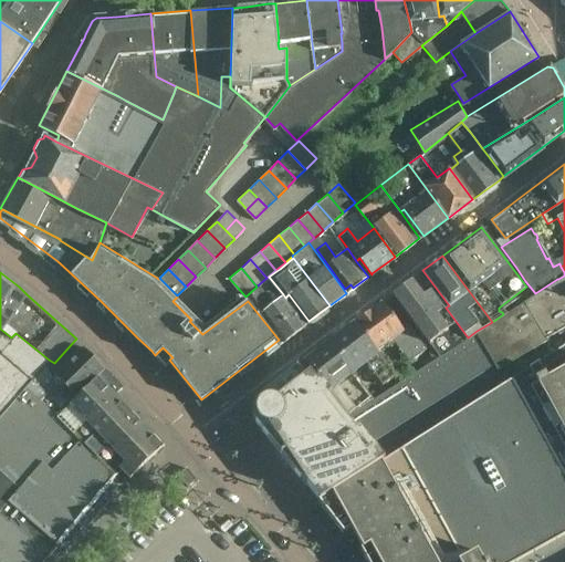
[(424,293),(412,278),(393,292),(440,355),(441,354),(450,349),(459,343),(464,340),(468,337),(446,308),(431,288),(424,293)]
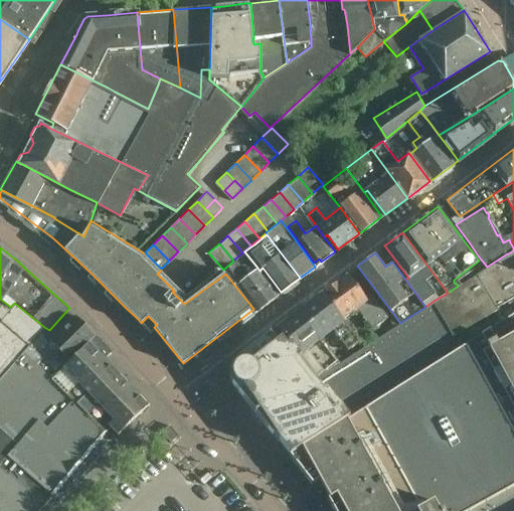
[(434,301),(439,308),(455,334),(498,308),(496,306),(513,296),(513,264),(507,253),(487,267),(476,274),(465,281),(458,286),(448,293),(434,301)]
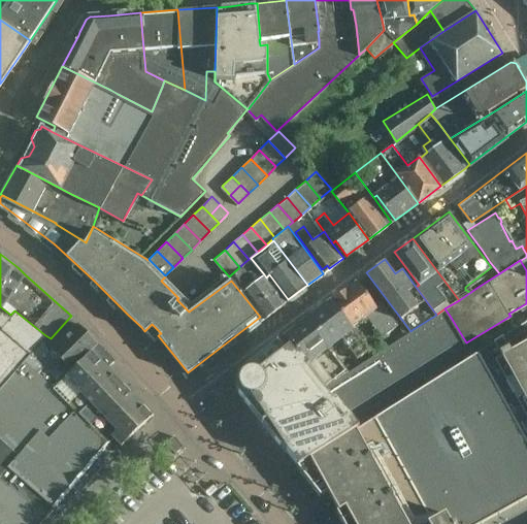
[(242,264),(239,267),(229,276),(231,281),(260,317),(262,320),(285,302),(266,277),(264,274),(250,286),(246,283),(249,282),(241,271),(245,268),(242,264)]
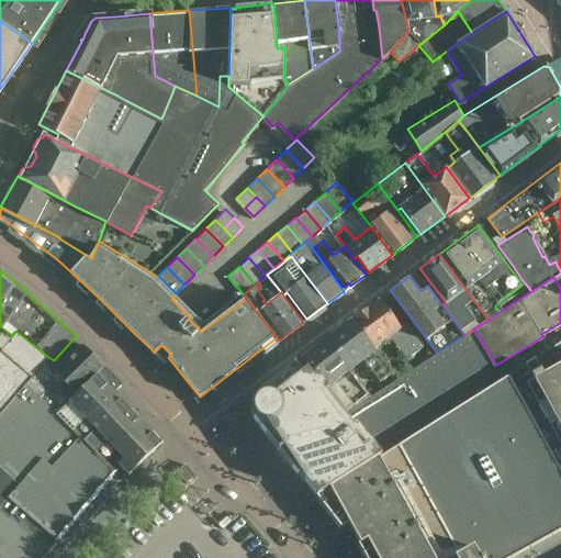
[(405,333),(380,298),(352,317),(374,346),(390,334),(407,356),(424,344),(411,327),(405,333)]
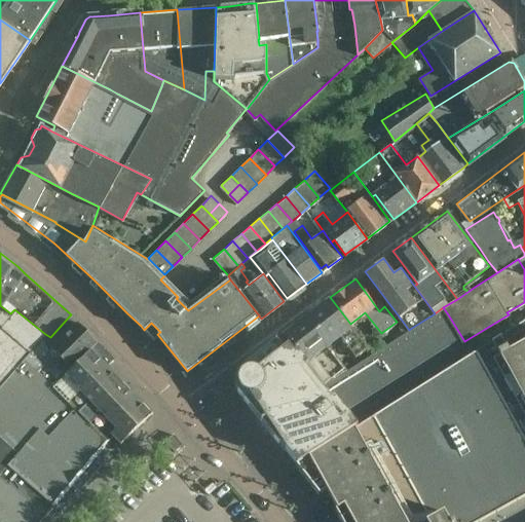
[(350,324),(330,297),(307,314),(328,343),(340,334),(351,349),(363,341),(350,324)]
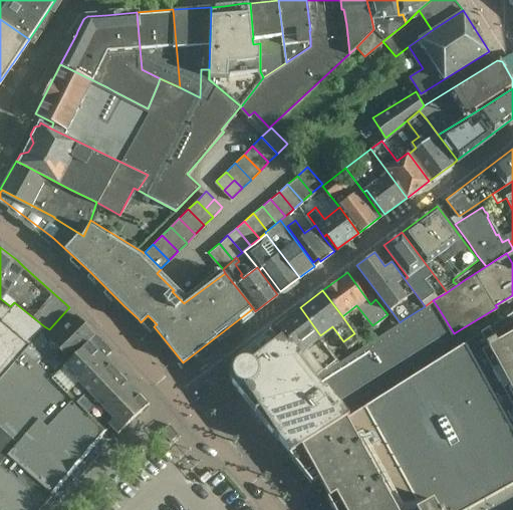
[(10,306),(0,298),(0,376),(29,342),(41,351),(50,341),(44,331),(41,330),(44,326),(14,302),(10,306)]
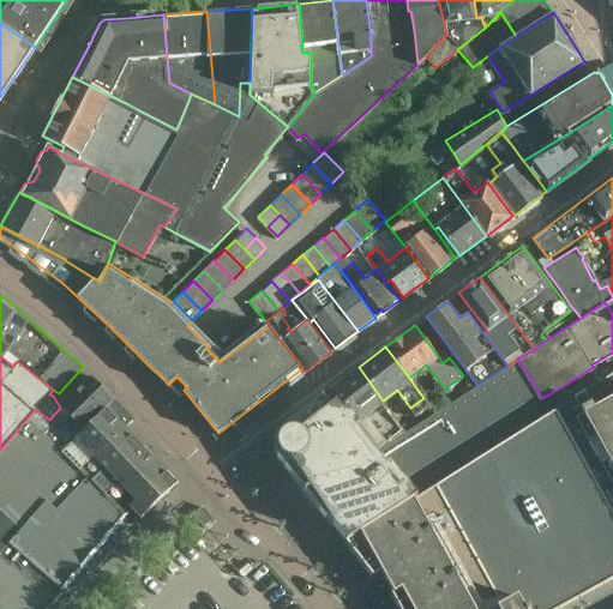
[(508,366),(514,374),(523,367),(517,359),(508,366)]
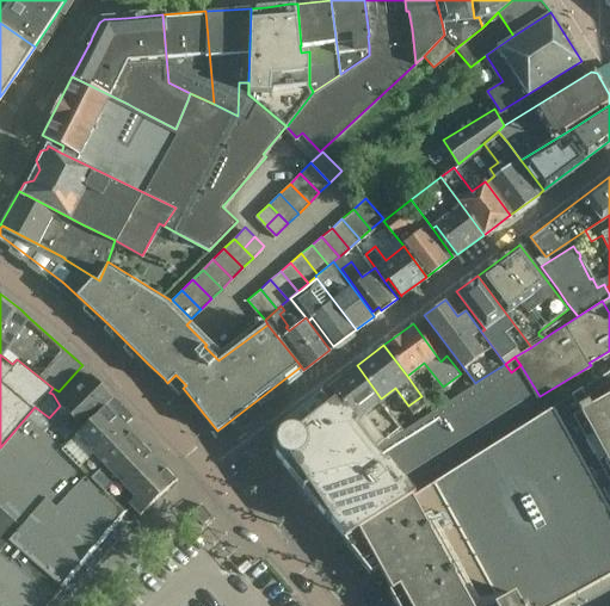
[(495,370),(501,378),(511,372),(505,364),(501,366),(495,370)]
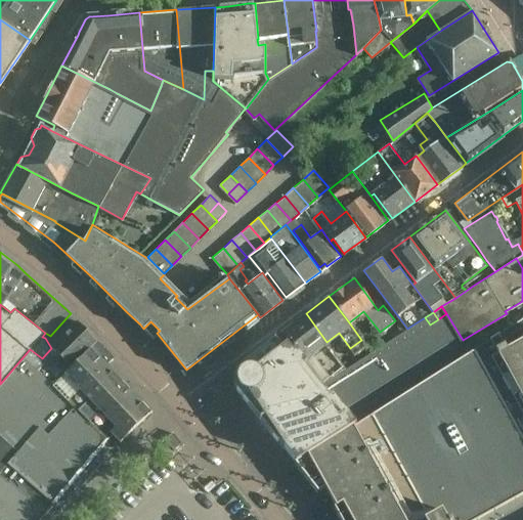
[(343,371),(346,367),(327,342),(306,313),(284,332),(291,340),(323,383),(334,376),(343,371)]
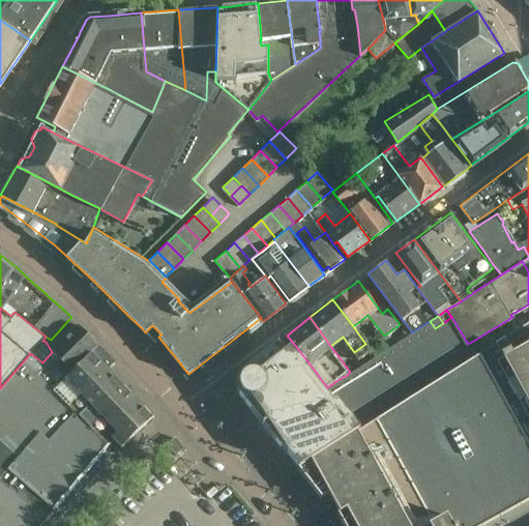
[(77,325),(69,319),(51,340),(46,337),(42,341),(46,342),(52,352),(42,362),(47,367),(39,374),(53,388),(61,380),(75,368),(98,345),(78,324),(77,325)]
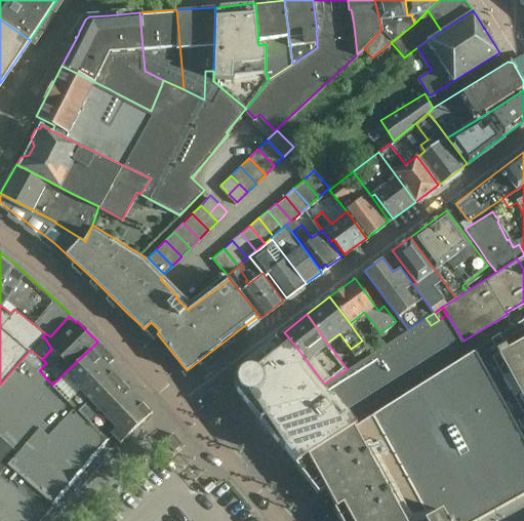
[(294,462),(312,483),(321,478),(344,520),(473,520),(523,494),(523,318),(452,363),(356,424),(339,434),(294,462)]
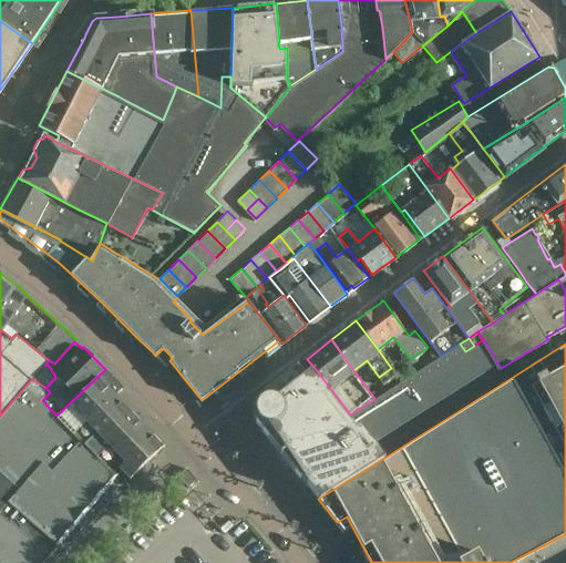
[(451,349),(456,357),(465,351),(460,344),(451,349)]
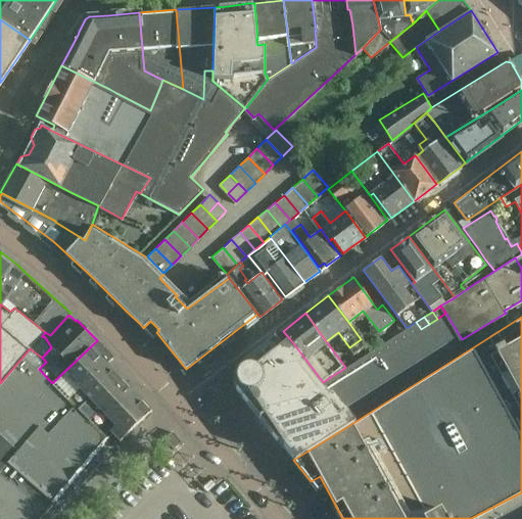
[(408,327),(413,334),(421,329),(416,322),(408,327)]
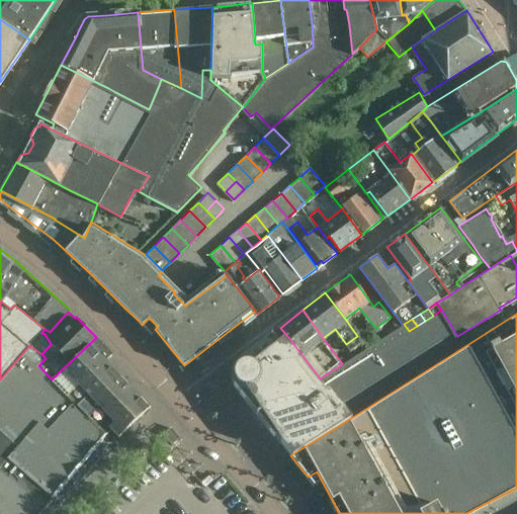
[(396,329),(400,337),(409,331),(404,324),(403,325),(396,329)]
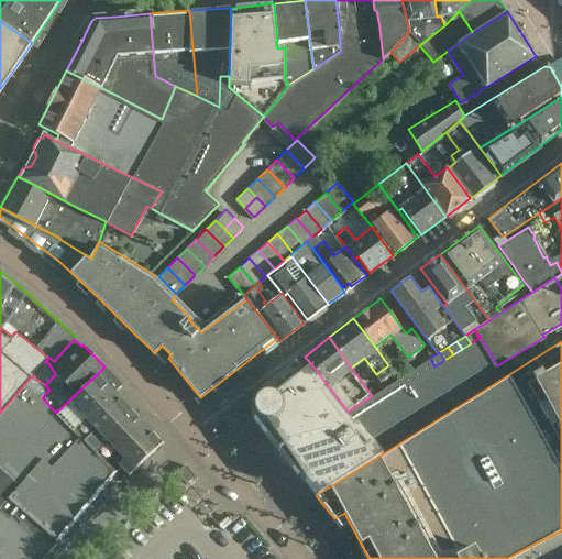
[(421,364),(426,372),(434,366),(430,358),(421,364)]
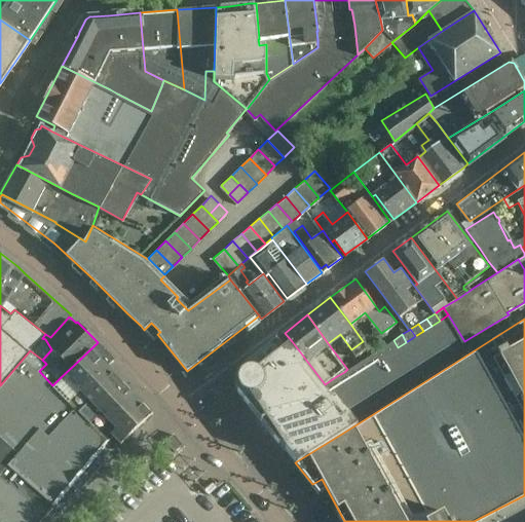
[(331,390),(325,384),(292,341),(284,347),(276,339),(274,340),(274,341),(249,362),(249,365),(244,367),(240,370),(237,373),(236,378),(236,382),(237,387),(240,390),(245,394),(245,397),(275,436),(274,437),(276,439),(278,442),(279,441),(286,448),(285,449),(285,450),(286,449),(295,462),(340,435),(357,424),(345,409),(331,390)]
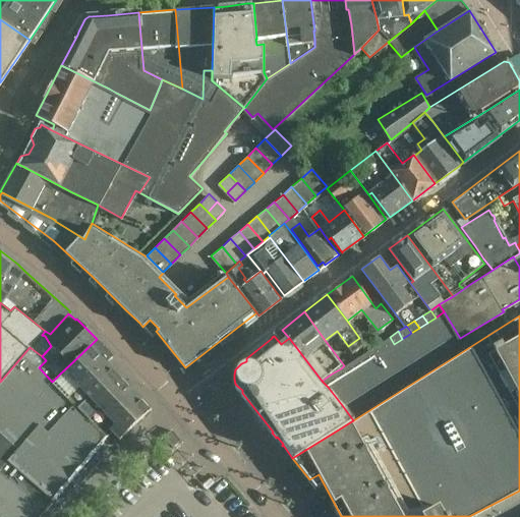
[(382,342),(386,349),(394,344),(390,337),(382,342)]
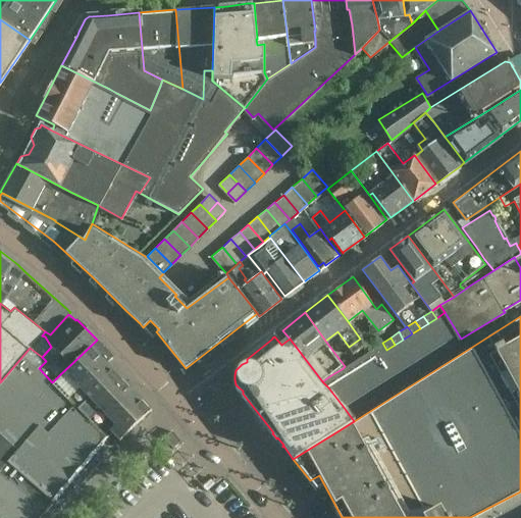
[(60,374),(52,382),(74,404),(105,433),(110,428),(120,438),(152,408),(107,362),(113,356),(97,340),(73,362),(60,374)]
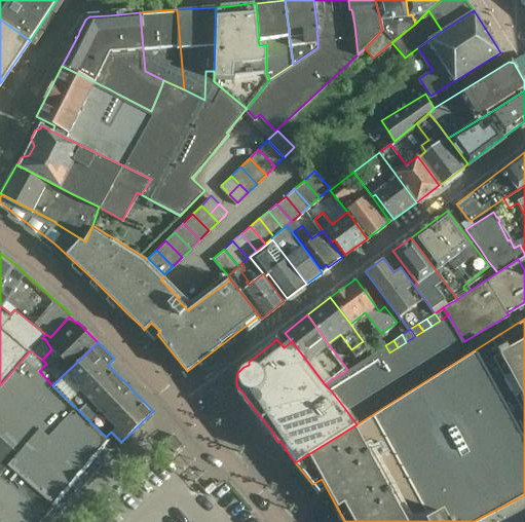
[(377,350),(381,358),(389,352),(385,345),(377,350)]
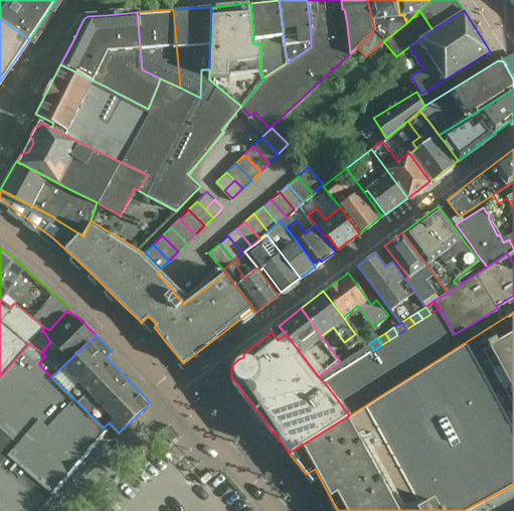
[(0,377),(0,424),(17,444),(7,455),(51,493),(52,494),(82,459),(107,431),(104,428),(73,398),(51,377),(38,363),(45,356),(41,352),(29,343),(0,377)]
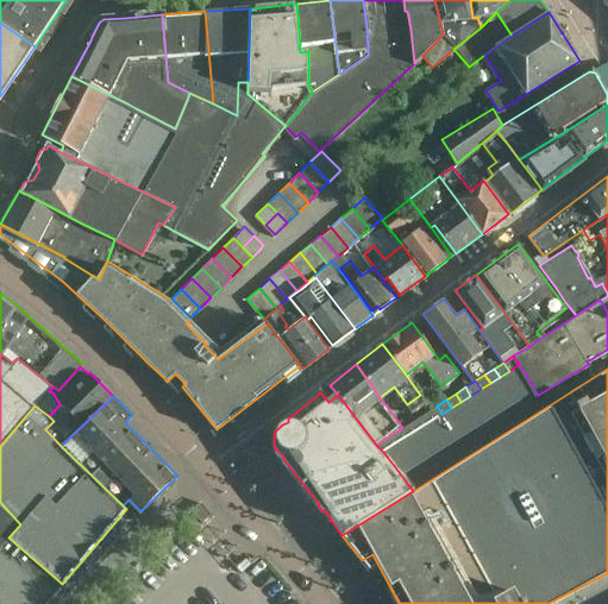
[(427,411),(432,420),(442,414),(437,406),(427,411)]
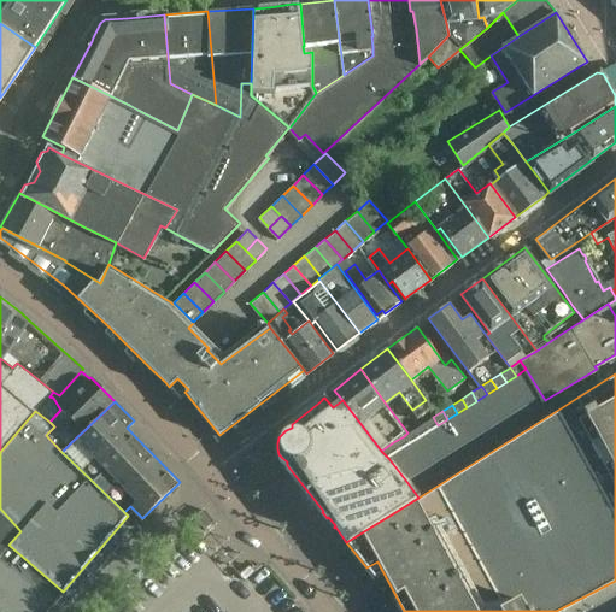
[(423,424),(428,433),(438,425),(433,417),(423,424)]
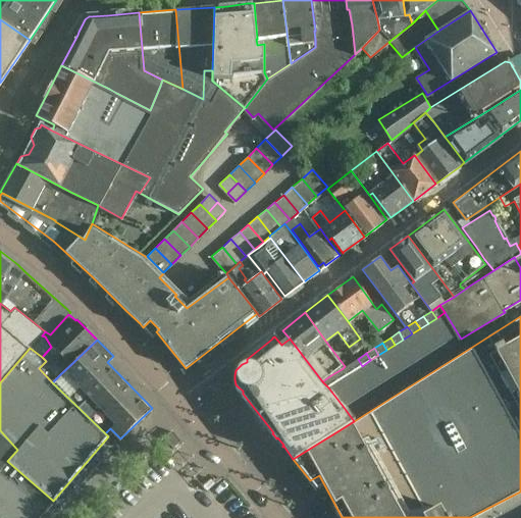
[(350,364),(354,371),(362,366),(358,359),(350,364)]
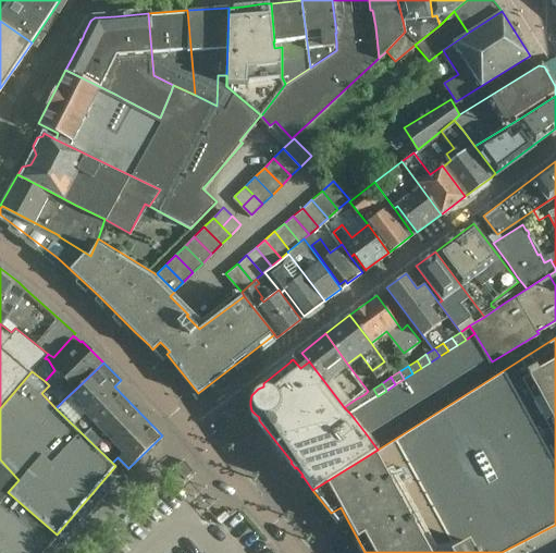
[(365,394),(369,402),(378,396),(373,389),(369,391),(368,391),(365,394)]
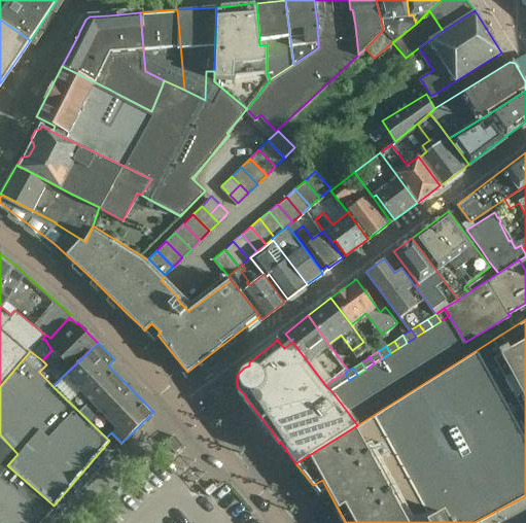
[(336,378),(341,385),(349,380),(345,373),(336,378)]
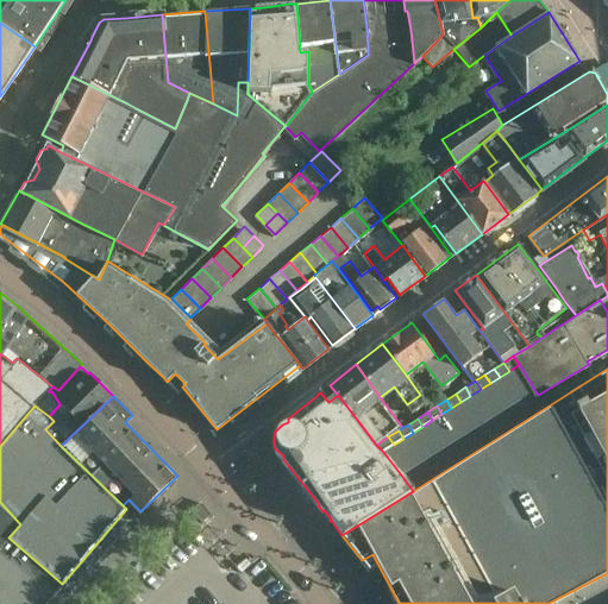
[(383,452),(394,445),(388,436),(376,445),(383,452)]
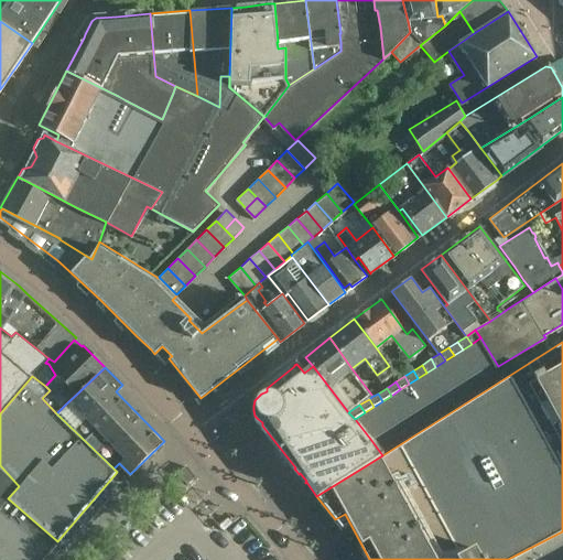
[(187,483),(196,475),(187,464),(179,472),(187,483)]
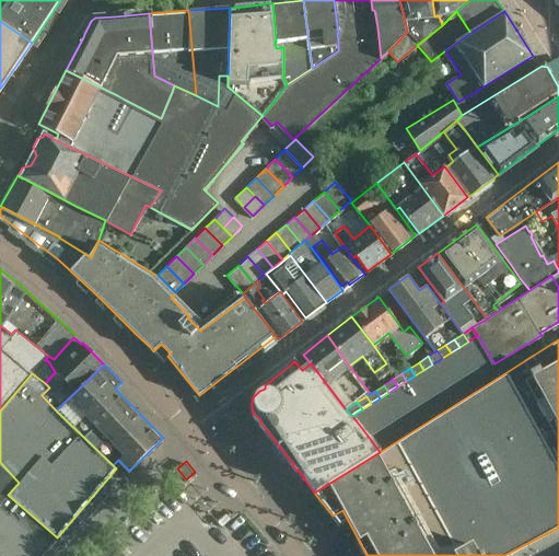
[(0,506),(49,544),(56,536),(8,495),(19,483),(0,462),(0,506)]
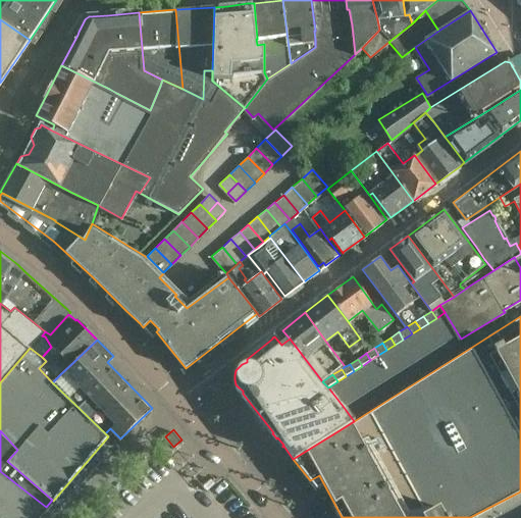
[(38,517),(47,508),(46,507),(0,471),(0,507),(13,517),(38,517)]
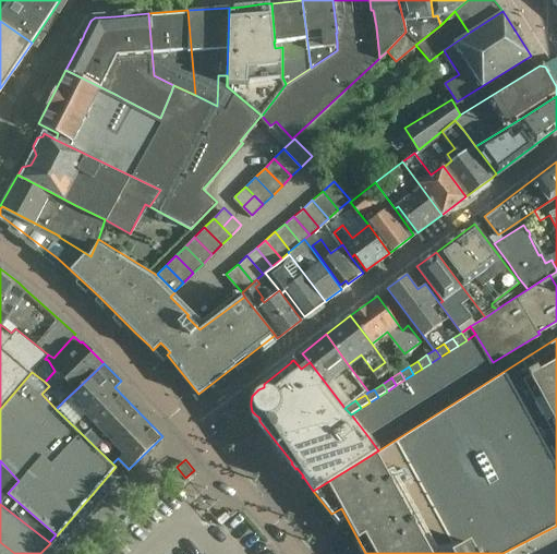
[(0,553),(14,553),(0,542),(0,553)]
